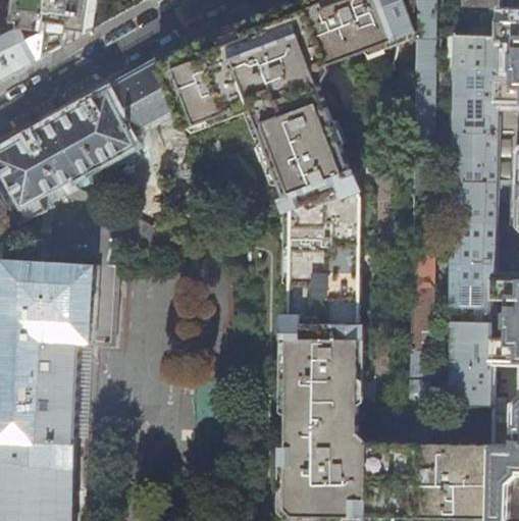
[(22,0),(19,27),(20,27),(45,30),(48,0),(22,0)]
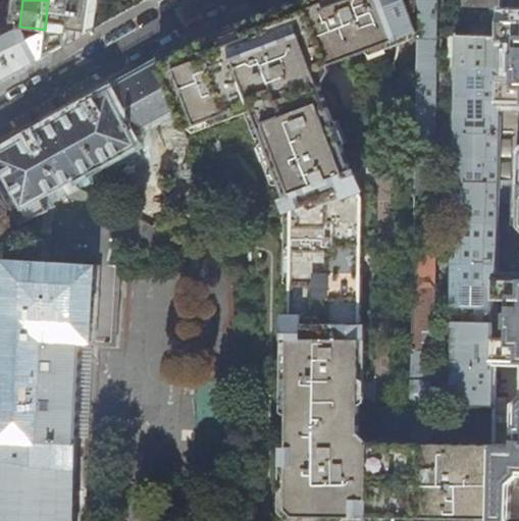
[(48,0),(45,30),(41,58),(52,52),(61,47),(64,23),(69,23),(70,17),(86,17),(88,0),(48,0)]
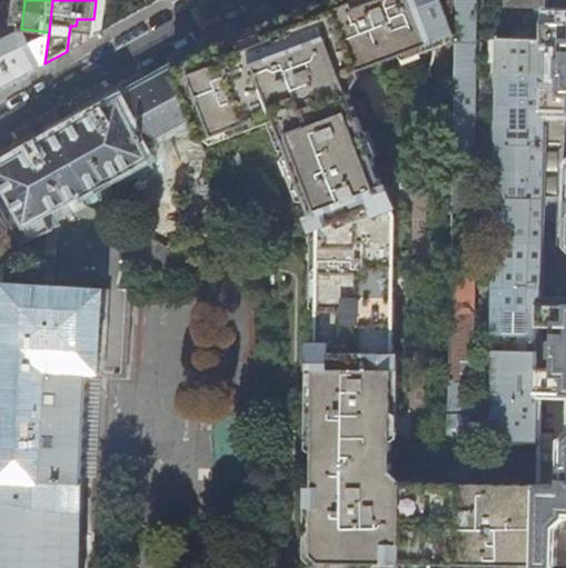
[(453,32),(453,0),(323,0),(232,35),(234,39),(212,46),(214,49),(191,57),(192,61),(169,69),(188,118),(196,141),(272,112),(316,230),(311,564),(535,567),(535,565),(536,486),(390,482),(393,219),(339,76),(453,32)]
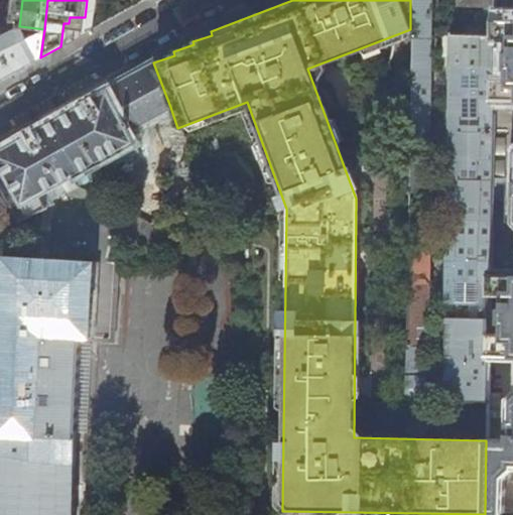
[(429,0),(410,0),(410,29),(407,201),(413,201),(413,190),(426,190),(429,0)]
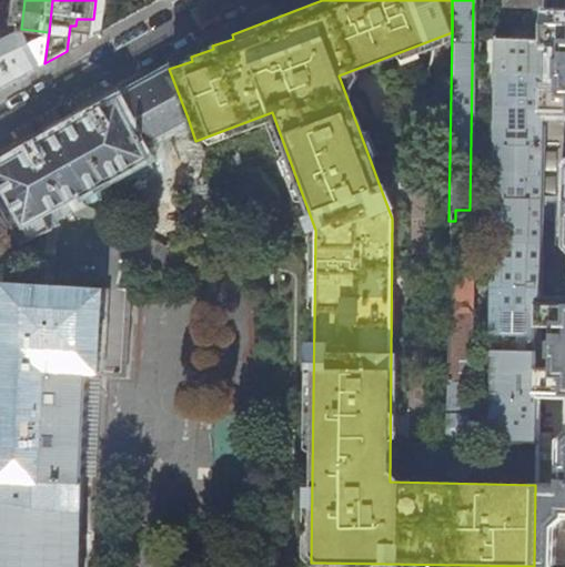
[(564,0),(543,0),(543,4),(543,38),(543,41),(562,41),(561,54),(556,54),(556,73),(561,73),(560,84),(542,84),(542,112),(564,112),(564,183),(563,241),(564,243),(564,295),(538,295),(538,322),(553,323),(553,337),(550,337),(550,357),(553,358),(553,370),(537,370),(537,396),(564,396),(564,432),(557,439),(555,486),(535,485),(534,564),(553,563),(554,526),(564,516),(564,515),(564,0)]
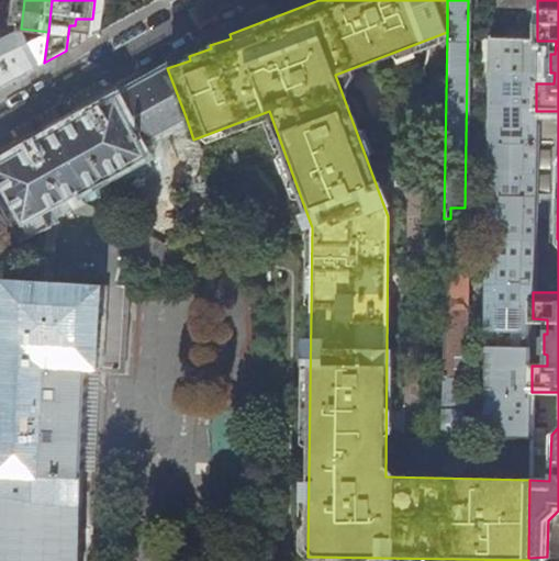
[(44,63),(48,32),(30,43),(22,30),(0,42),(0,87),(4,85),(15,78),(44,63)]
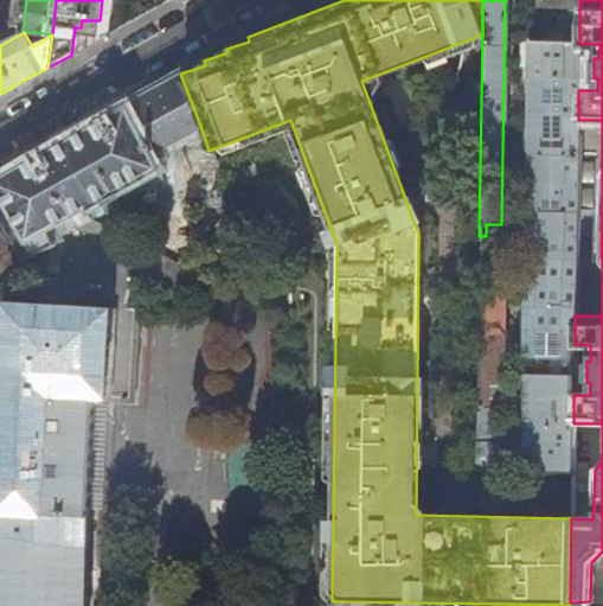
[(579,44),(579,40),(527,39),(521,355),(575,355),(575,353),(575,344),(575,316),(576,233),(577,174),(578,120),(578,90),(578,80),(579,56),(579,44)]
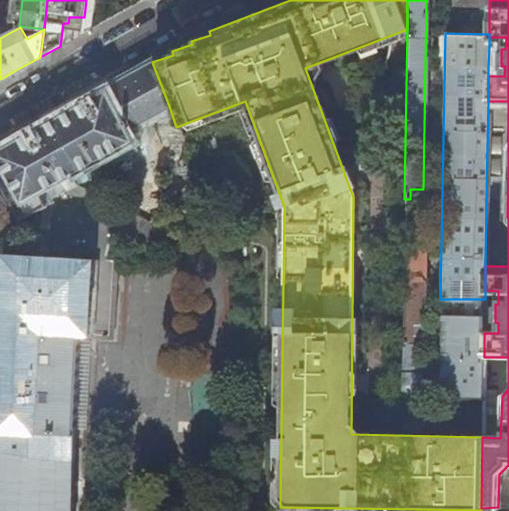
[(152,62),(115,82),(67,109),(0,146),(0,186),(19,219),(46,204),(41,192),(133,141),(127,129),(169,106),(152,62)]
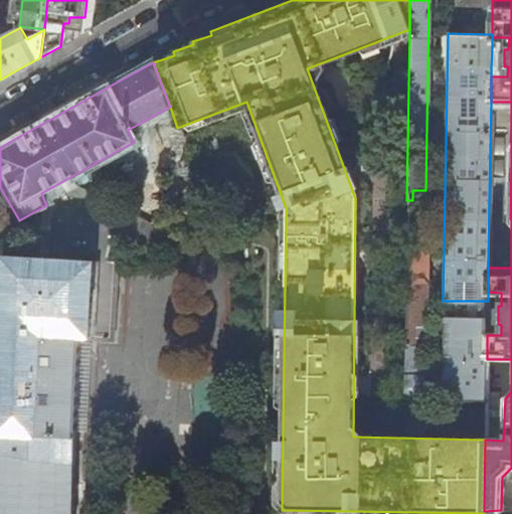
[(496,148),(490,148),(489,197),(502,196),(502,177),(496,177),(496,148)]
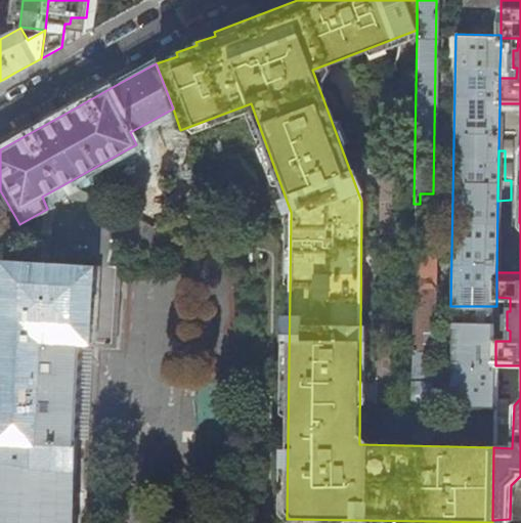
[(430,425),(432,250),(414,249),(410,425),(430,425)]
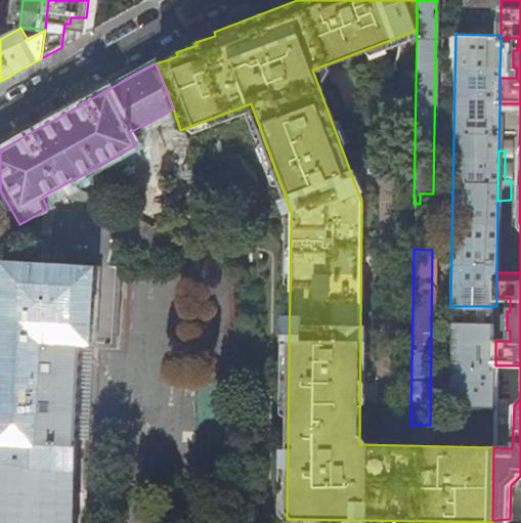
[(1,260),(0,292),(0,522),(75,522),(80,341),(110,342),(113,263),(1,260)]
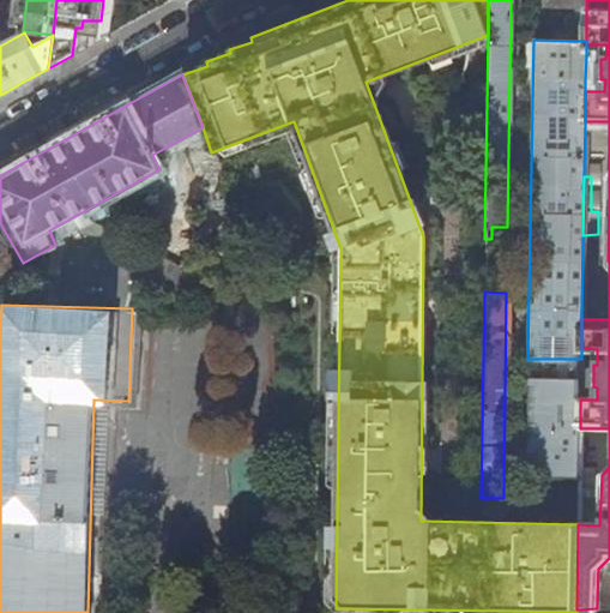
[(580,388),(580,378),(530,378),(527,478),(529,478),(579,479),(579,474),(580,428),(580,400),(580,388)]
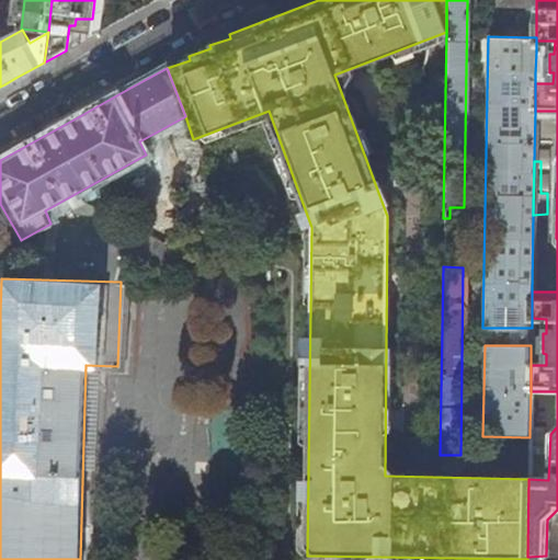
[(543,434),(530,433),(530,437),(530,456),(542,456),(543,434)]
